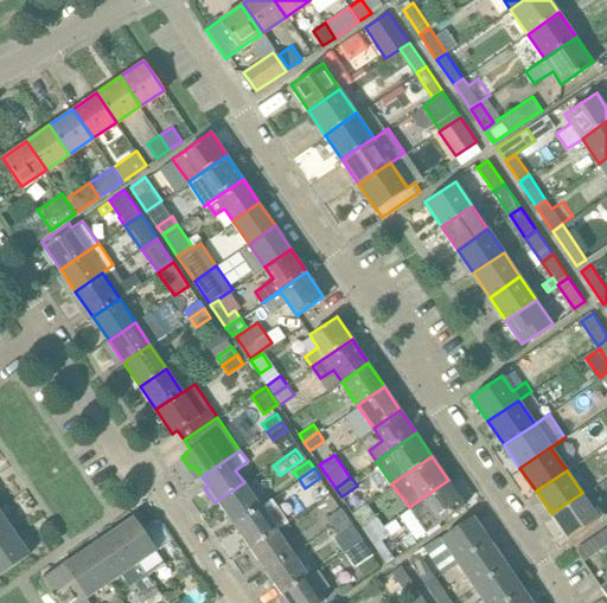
[(448,480),(409,507),(401,513),(416,537),(465,504),(448,480)]
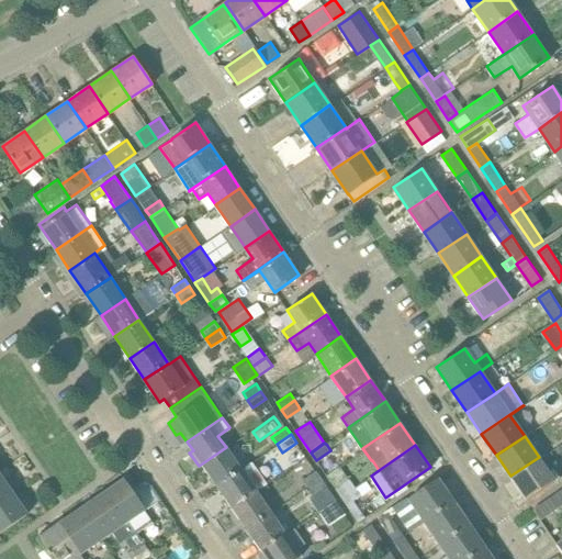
[(226,447),(202,464),(216,484),(240,468),(226,447)]
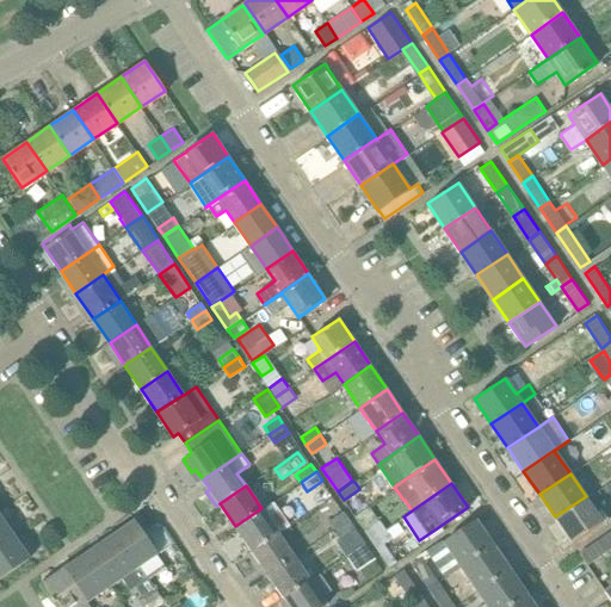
[(586,496),(555,516),(572,542),(609,518),(602,508),(596,512),(586,496)]
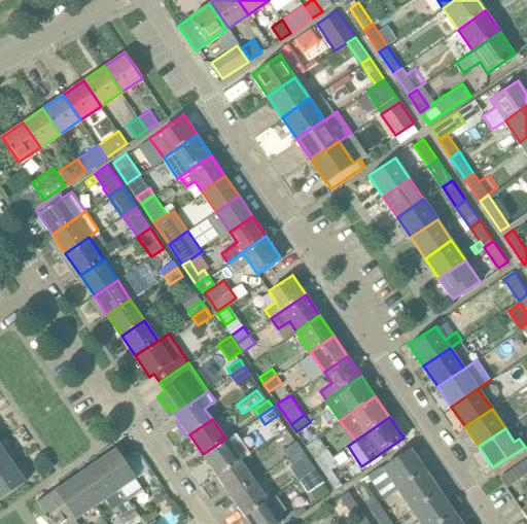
[(225,440),(225,439),(203,454),(217,475),(250,453),(236,432),(225,440)]
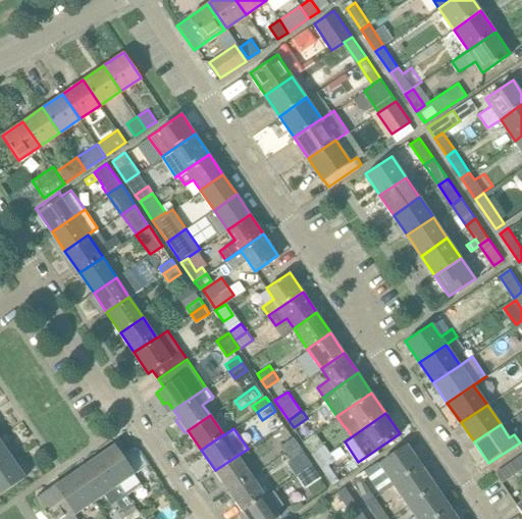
[(311,453),(323,445),(315,432),(303,440),(311,453)]
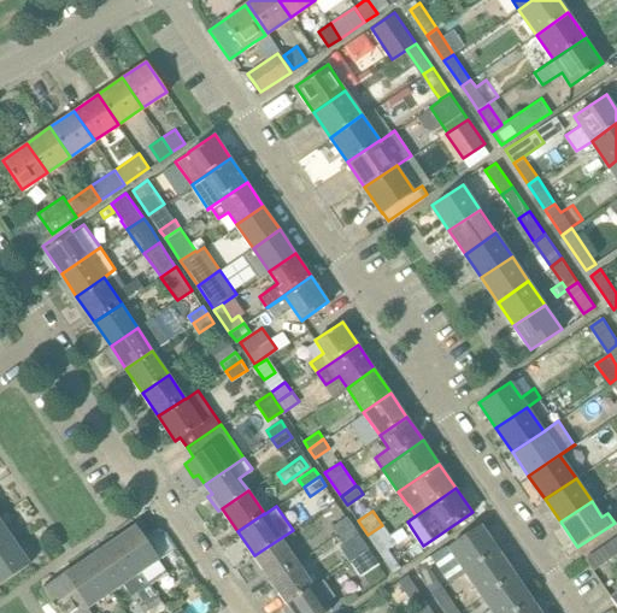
[(336,534),(352,523),(346,516),(330,526),(336,534)]
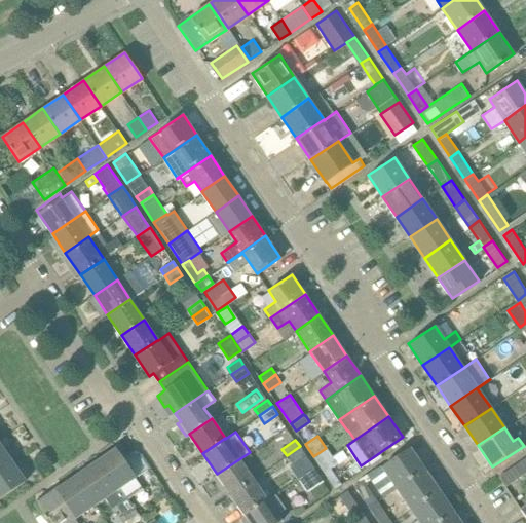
[(0,467),(10,460),(0,444),(0,467)]
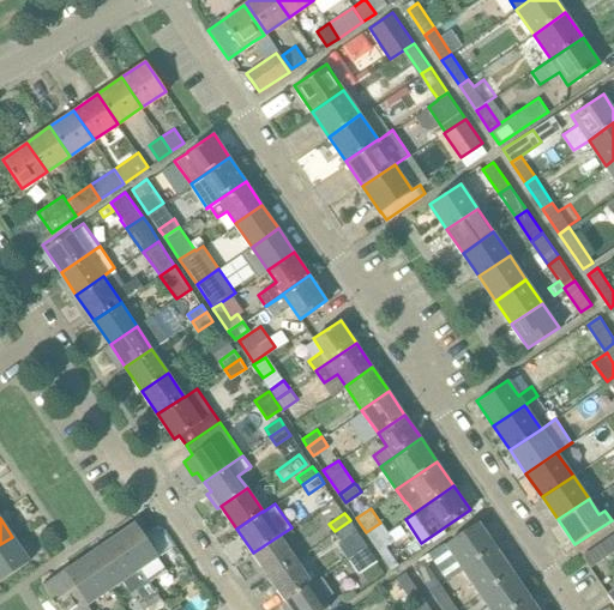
[(367,544),(350,520),(335,531),(341,541),(339,542),(338,545),(347,559),(367,544)]
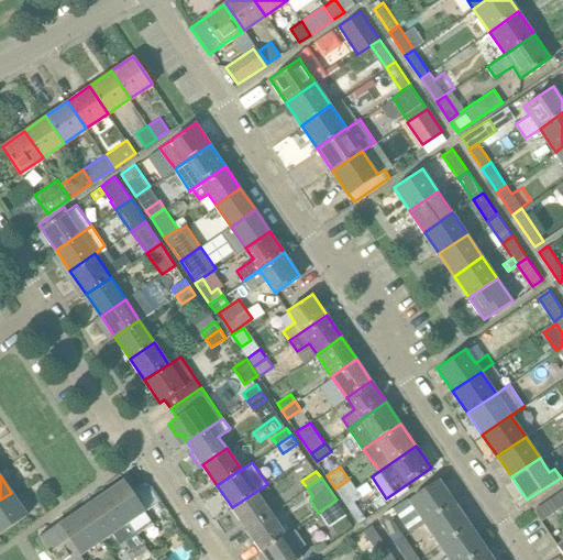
[(124,479),(101,494),(123,525),(145,509),(124,479)]
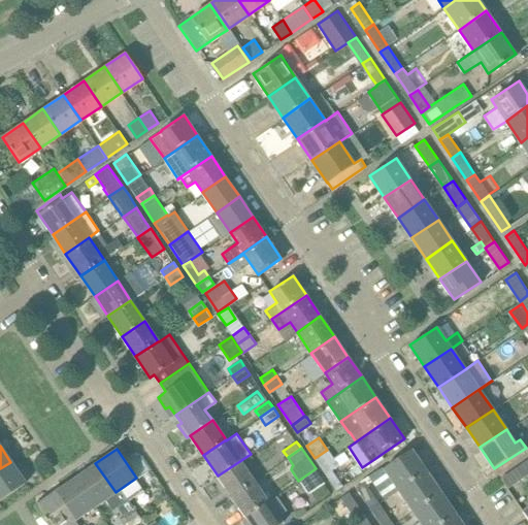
[(384,467),(398,489),(426,470),(410,449),(384,467)]
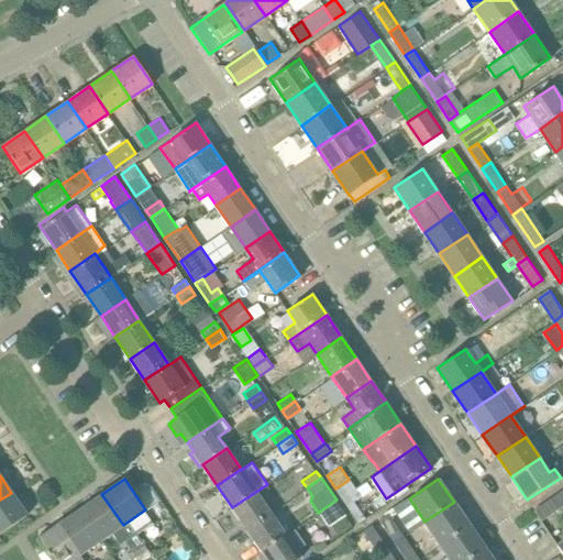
[(335,489),(341,496),(354,487),(350,480),(349,480),(335,489)]
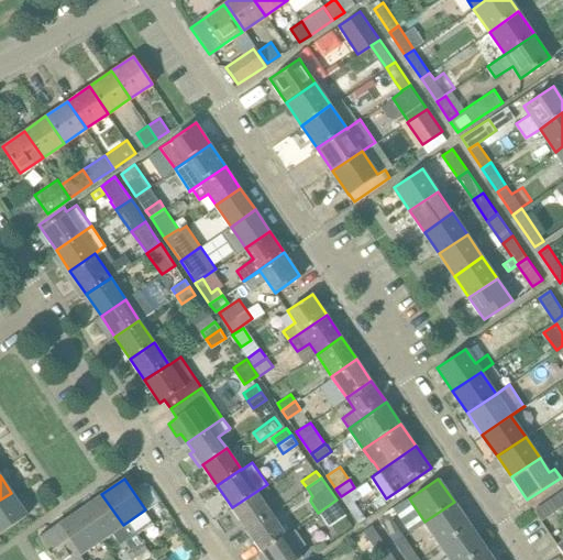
[(232,507),(246,529),(271,513),(256,492),(267,484),(232,507)]
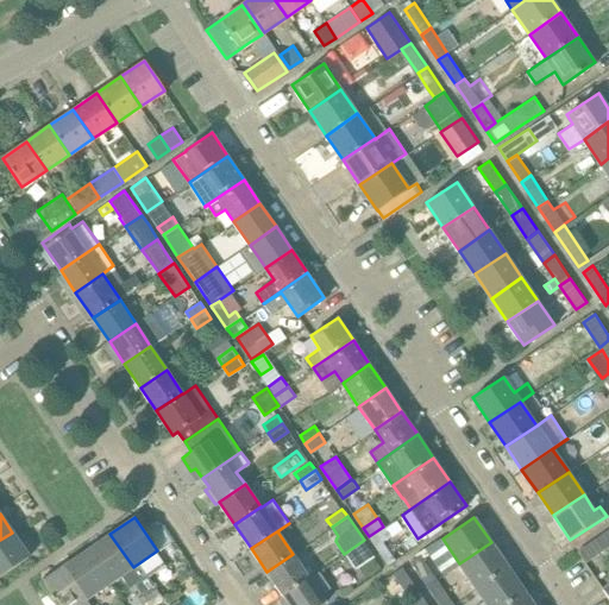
[(390,536),(383,527),(369,536),(382,556),(388,552),(382,541),(390,536)]
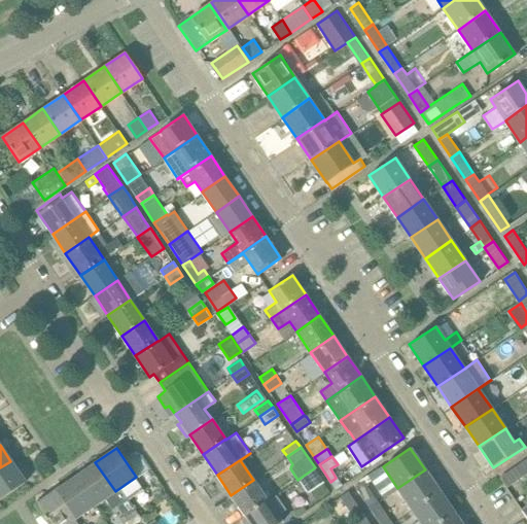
[(10,461),(0,467),(0,498),(25,482),(10,461)]
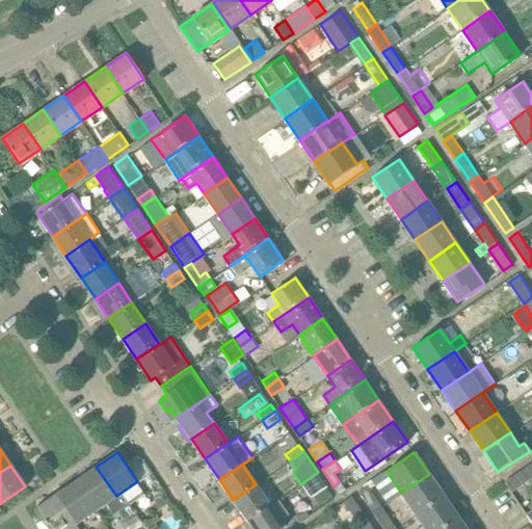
[(124,506),(116,496),(96,467),(76,480),(96,510),(106,503),(113,513),(117,510),(124,506)]
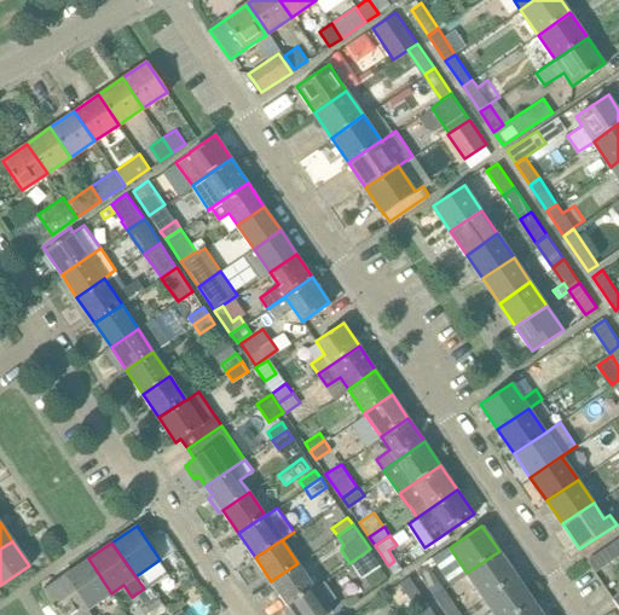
[(618,552),(611,543),(585,560),(593,570),(618,552)]
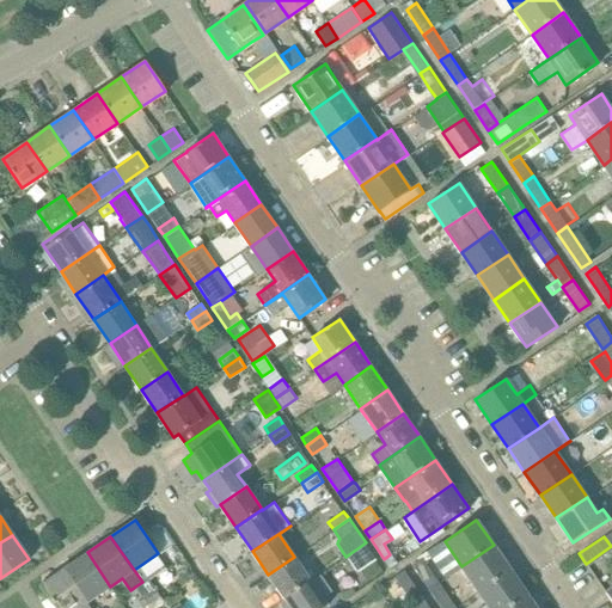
[(377,559),(366,542),(346,557),(355,570),(359,571),(377,559)]
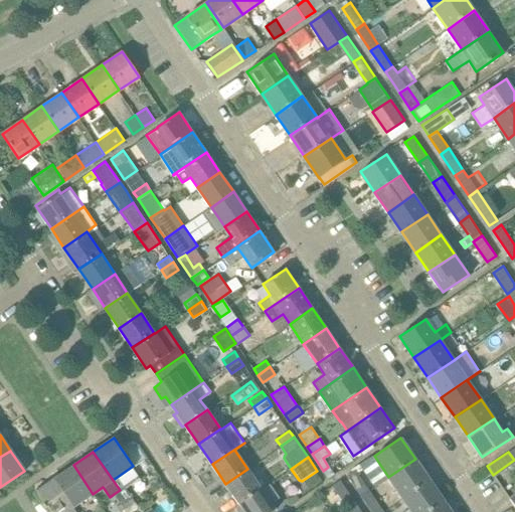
[(430,480),(415,459),(388,477),(403,498),(430,480)]
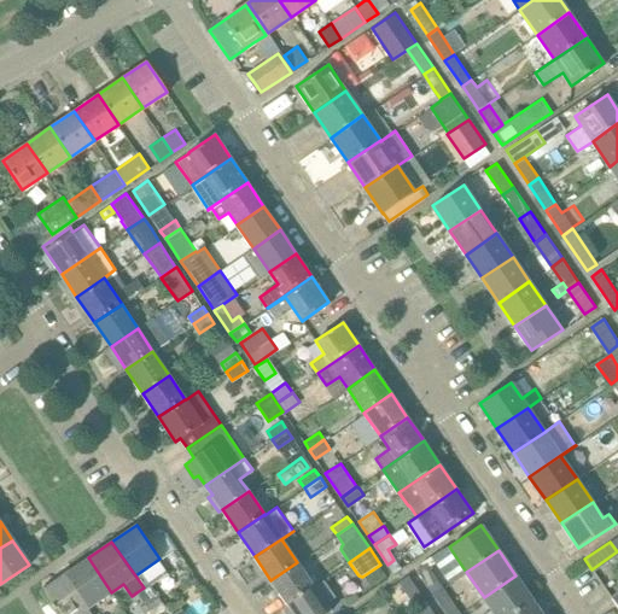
[(88,557),(64,574),(87,609),(111,592),(88,557)]
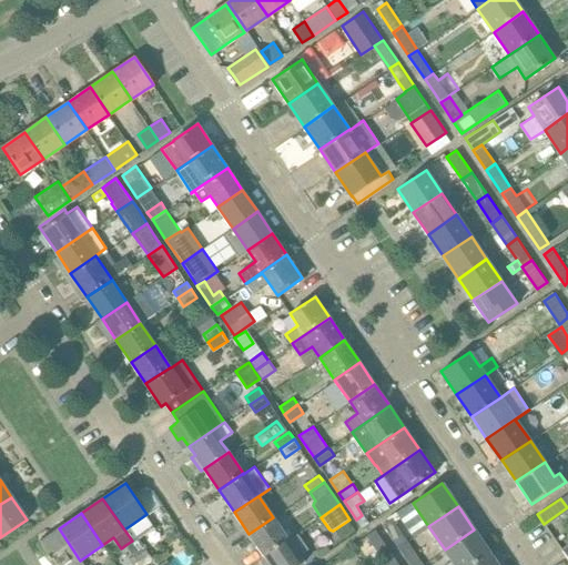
[(273,517),(249,534),(264,555),(264,556),(288,540),(273,517)]
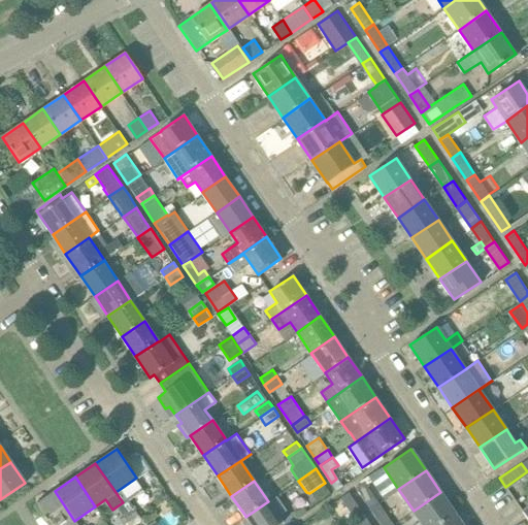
[(356,487),(370,509),(378,503),(363,481),(356,487)]
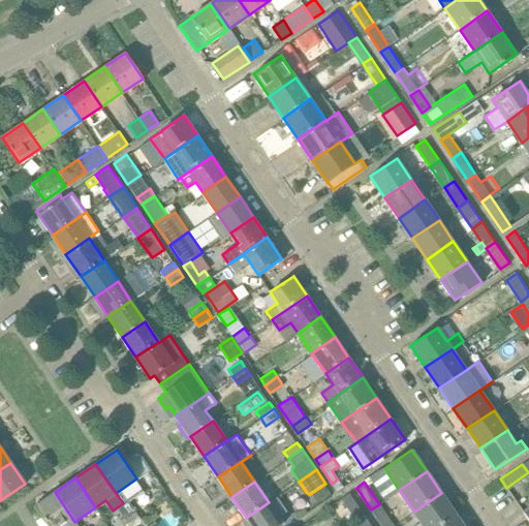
[(78,525),(74,522),(55,492),(35,505),(49,525),(78,525)]
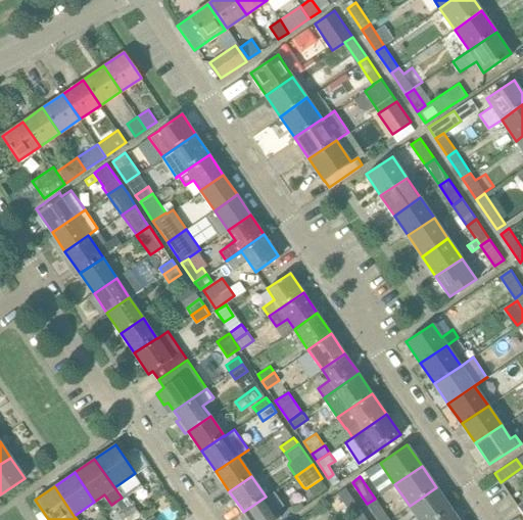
[(352,515),(361,509),(345,487),(337,492),(352,515)]
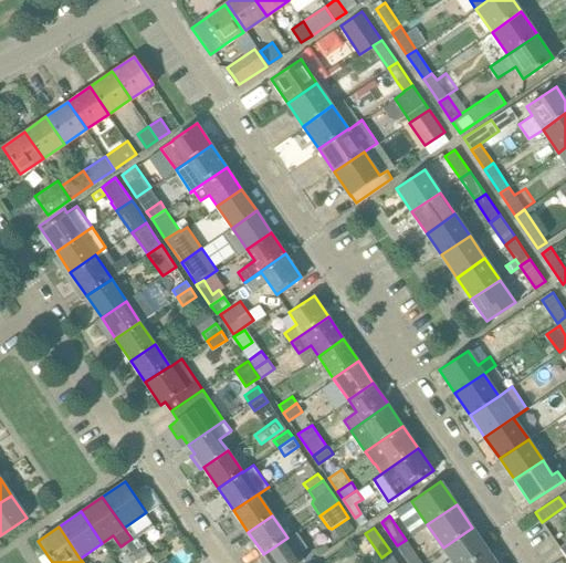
[(472,528),(443,548),(453,562),(470,562),(488,551),(472,528)]
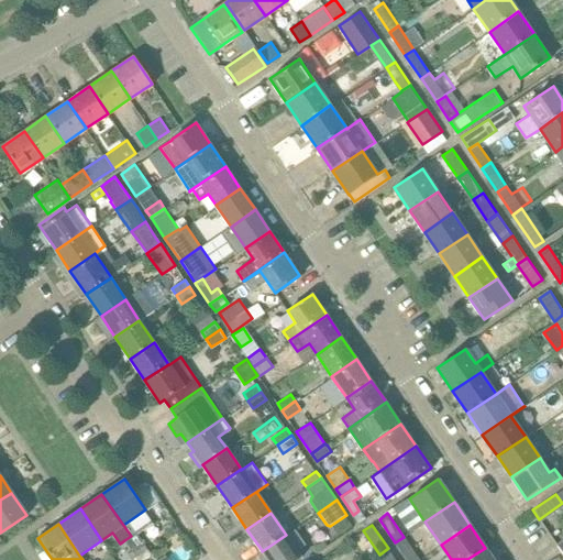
[(286,535),(262,551),(262,550),(257,553),(261,559),(295,559),(300,557),(296,550),(305,544),(295,529),(286,535)]
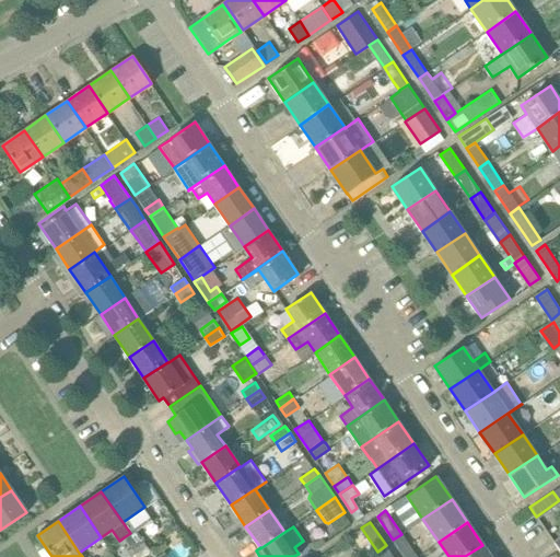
[(131,547),(142,540),(135,530),(130,533),(124,537),(131,547)]
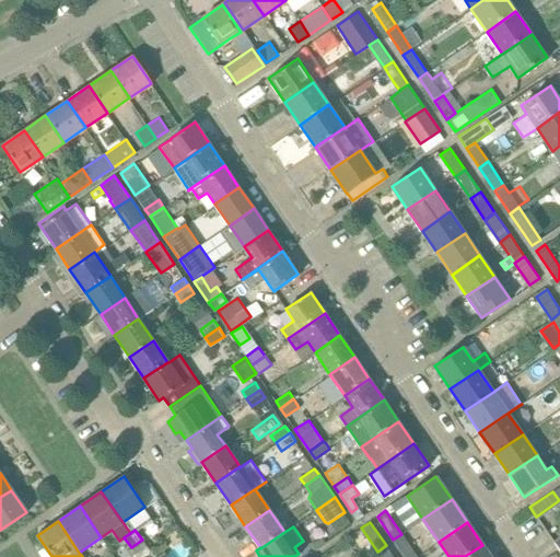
[(393,540),(404,556),(416,556),(417,556),(401,534),(393,540)]
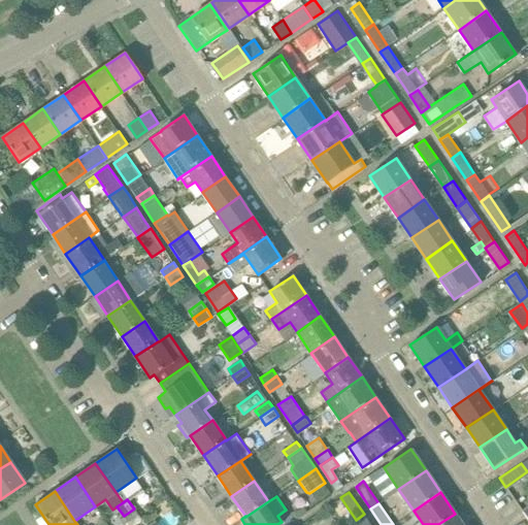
[(131,524),(141,519),(134,509),(124,516),(130,524),(131,524)]
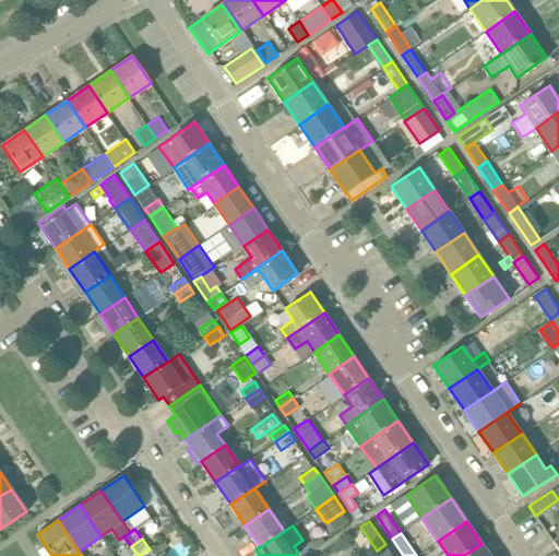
[(393,555),(385,544),(377,551),(378,552),(370,555),(393,555)]
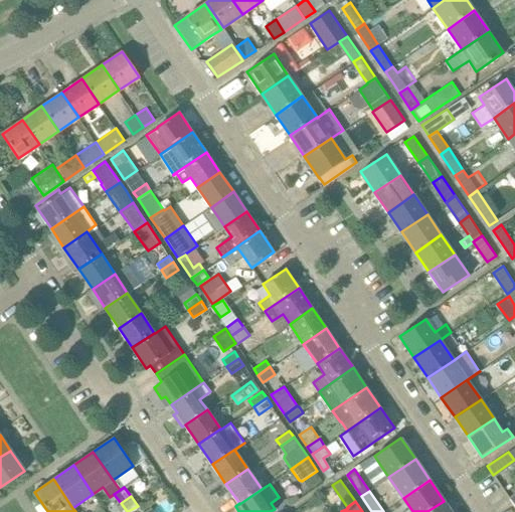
[(451,511),(444,501),(427,511),(451,511)]
